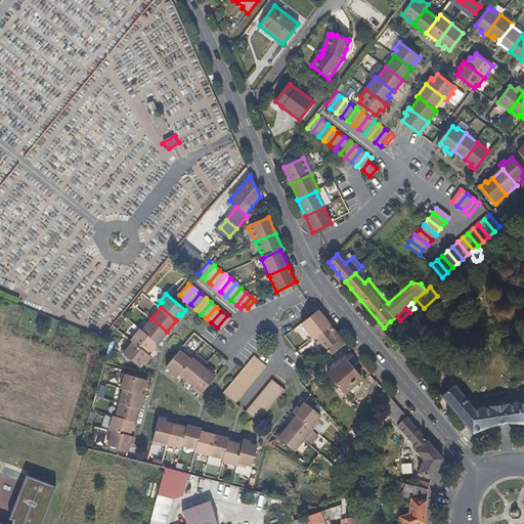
[(311,338),(329,324),(318,311),(301,324),(311,338)]
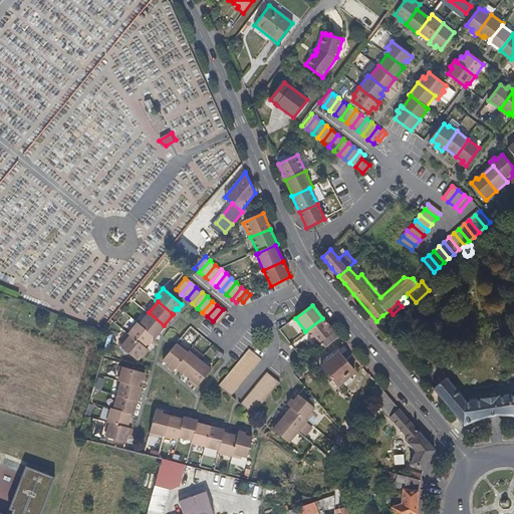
[(217,324),(227,313),(223,309),(213,321),(217,324)]
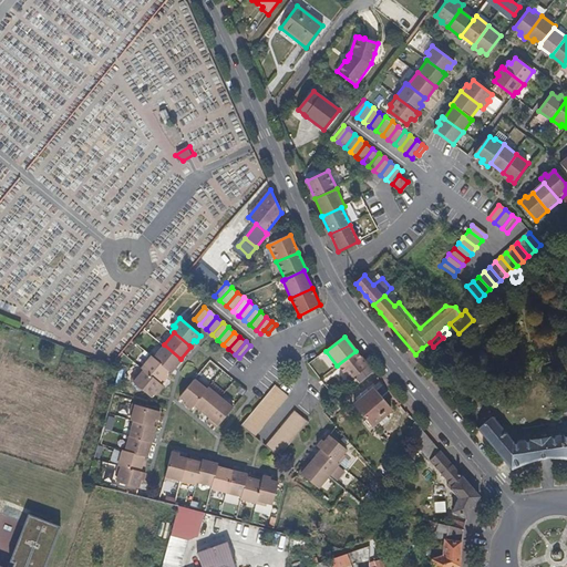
[(426,352),(433,347),(430,342),(422,348),(426,352)]
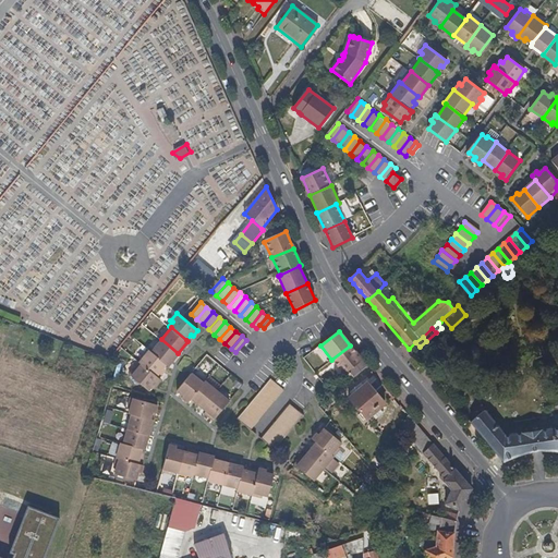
[(178,353),(161,339),(152,350),(166,363),(168,364),(178,353)]
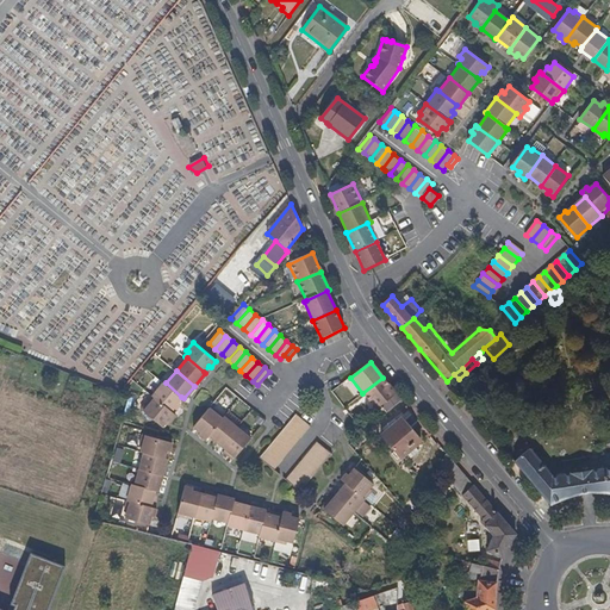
[(452,386),(459,379),(454,374),(447,381),(452,386)]
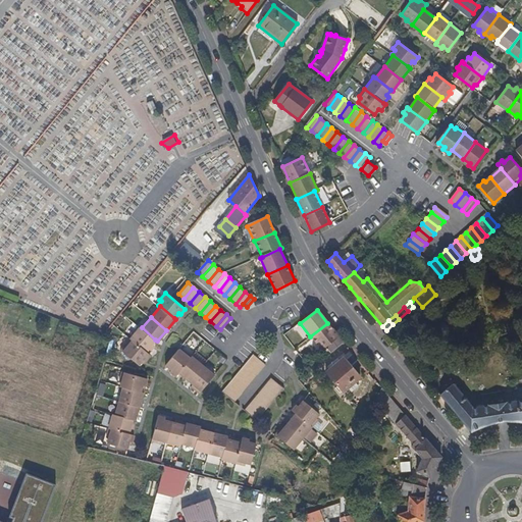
[(337,337),(327,323),(310,336),(321,351),(332,342),(337,337)]
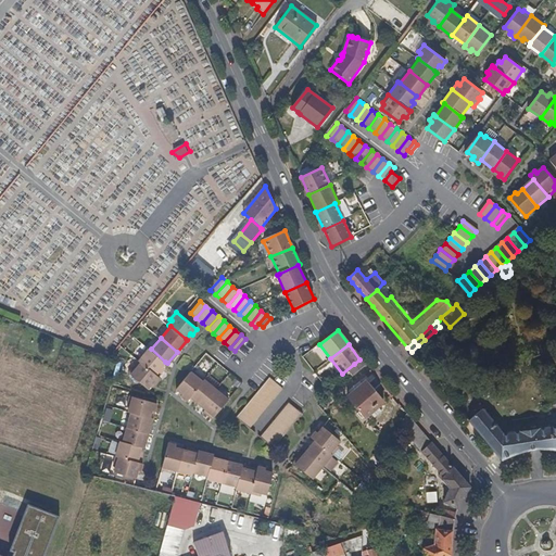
[(165,362),(151,349),(149,348),(139,358),(158,375),(163,368),(161,367),(165,362)]
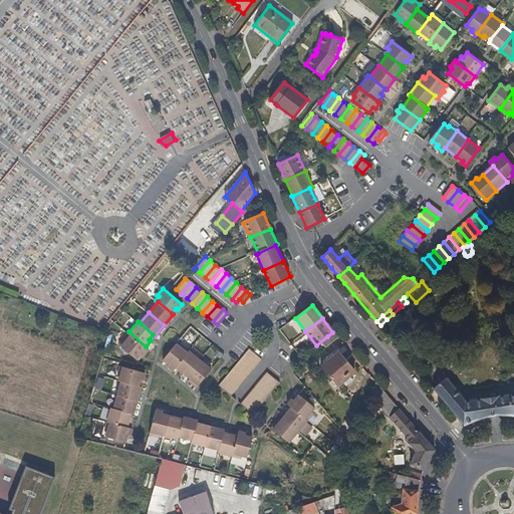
[(148,348),(146,346),(129,331),(122,338),(124,340),(120,345),(136,357),(141,352),(143,354),(148,348)]
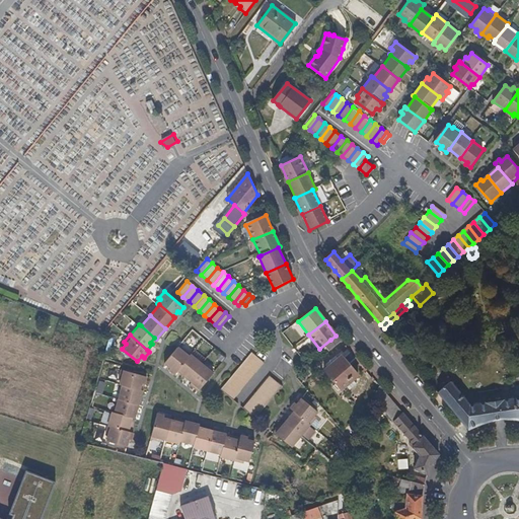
[(340,342),(336,336),(330,340),(336,346),(340,342)]
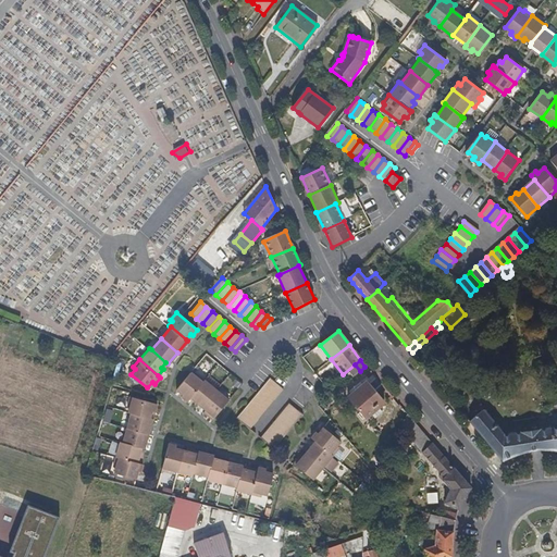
[(192,397),(206,381),(198,374),(196,375),(192,372),(178,390),(184,394),(183,396),(188,401),(192,397)]
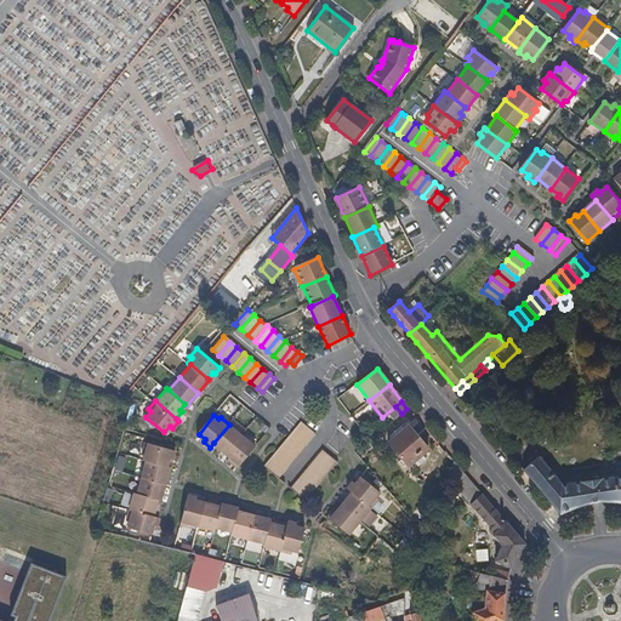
[(317,434),(301,421),(296,427),(313,439),(317,434)]
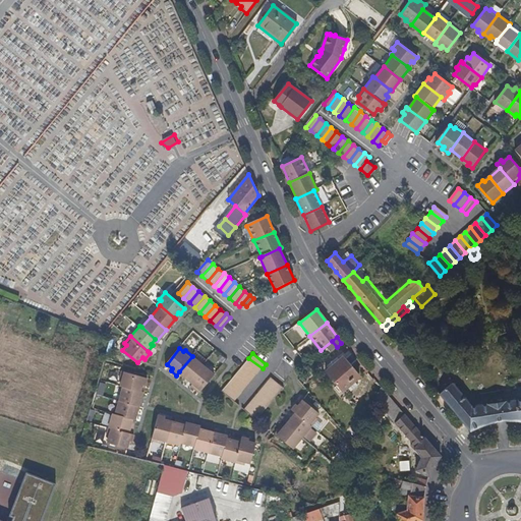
[(190,382),(204,365),(192,356),(179,371),(190,382)]
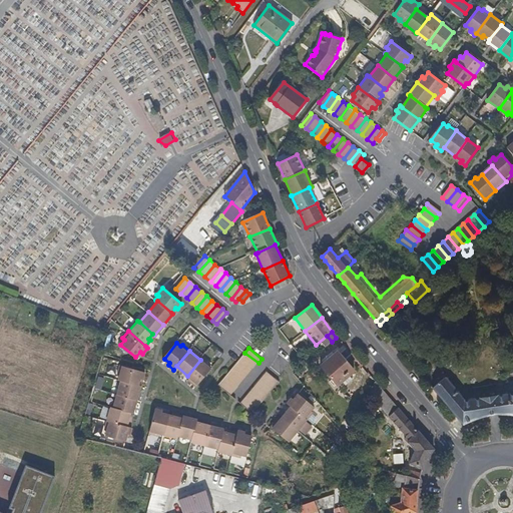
[(353,372),(337,352),(321,366),(337,386),(353,372)]
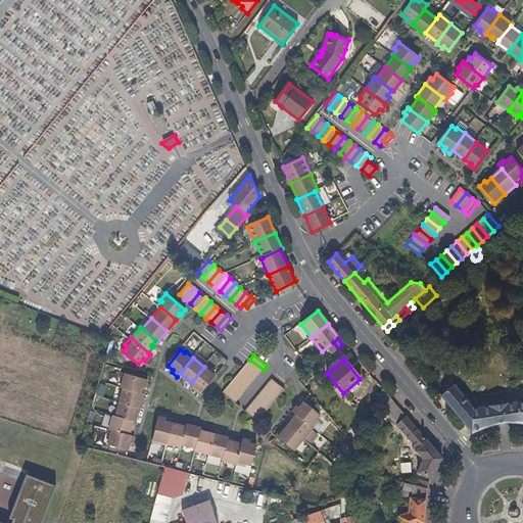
[(258,376),(264,370),(249,360),(245,366),(258,376)]
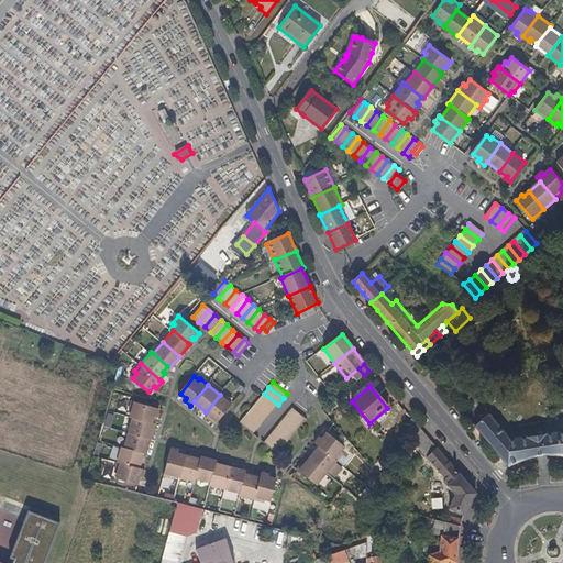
[(273,410),(278,405),(264,394),(260,399),(273,410)]
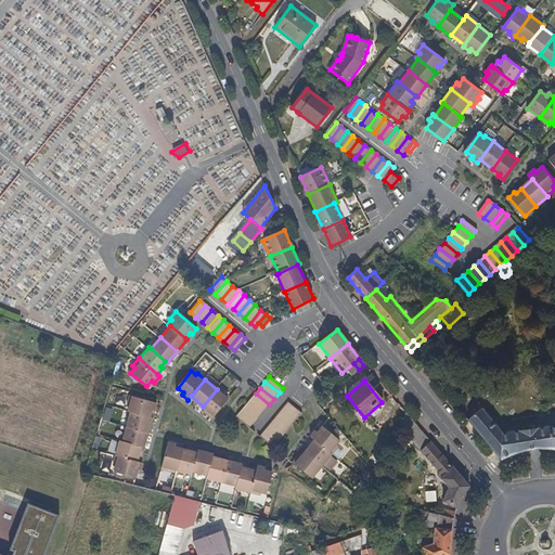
[(213,418),(229,400),(217,389),(203,407),(208,411),(207,413),(213,418)]
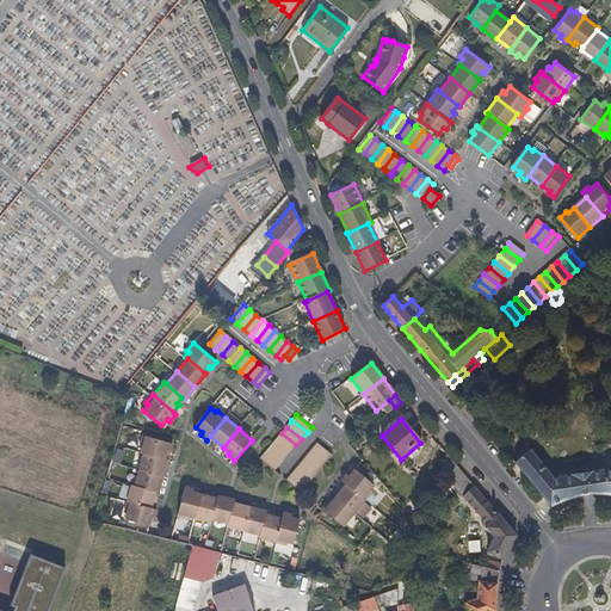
[(296,445),(282,433),(277,439),(291,451),(296,445)]
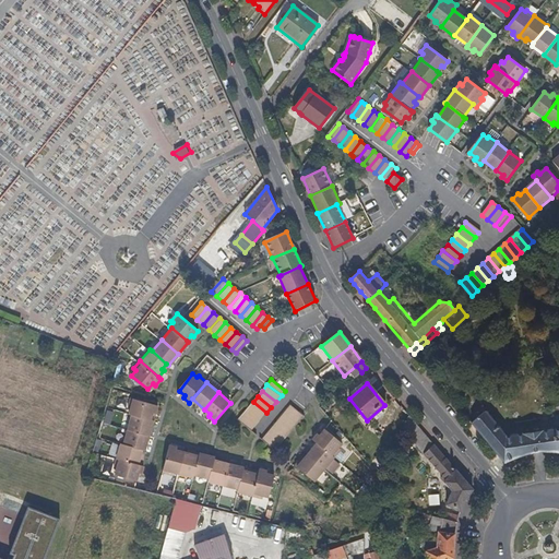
[(154,412),(155,404),(130,397),(128,406),(131,407),(129,413),(132,414),(150,418),(152,412),(154,412)]
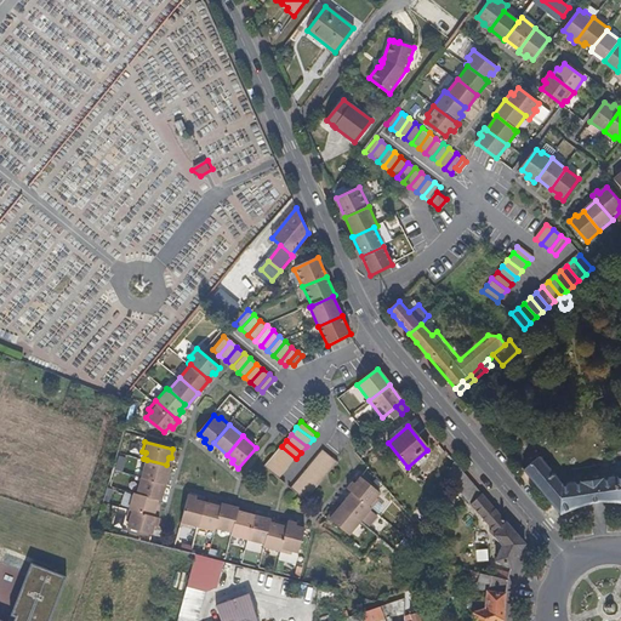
[(296,459),(281,446),(275,451),(291,465),(296,459)]
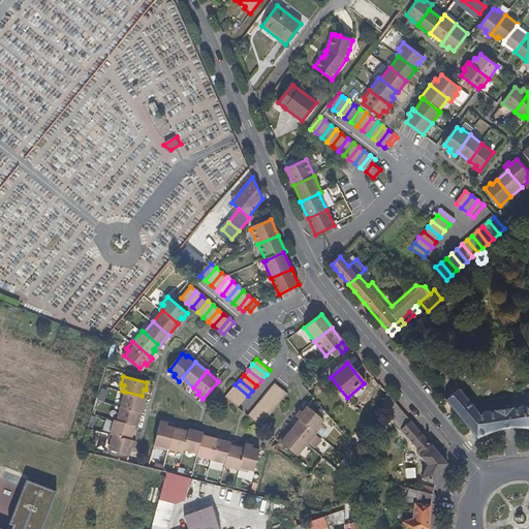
[(288,394),(276,383),(272,390),(283,399),(288,394)]
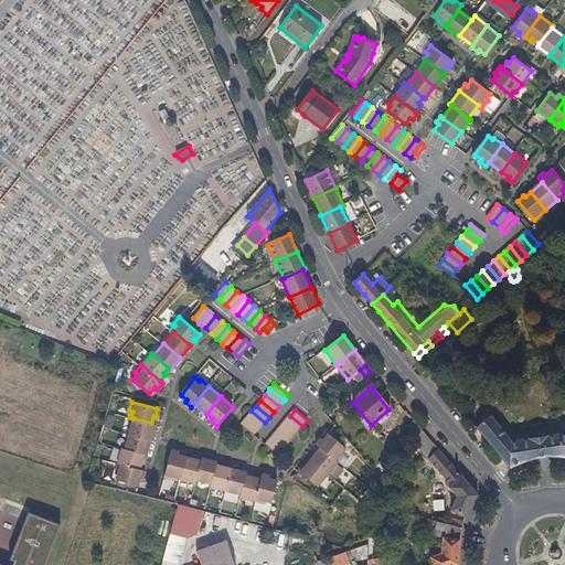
[(265,423),(251,411),(246,417),(259,429),(265,423)]
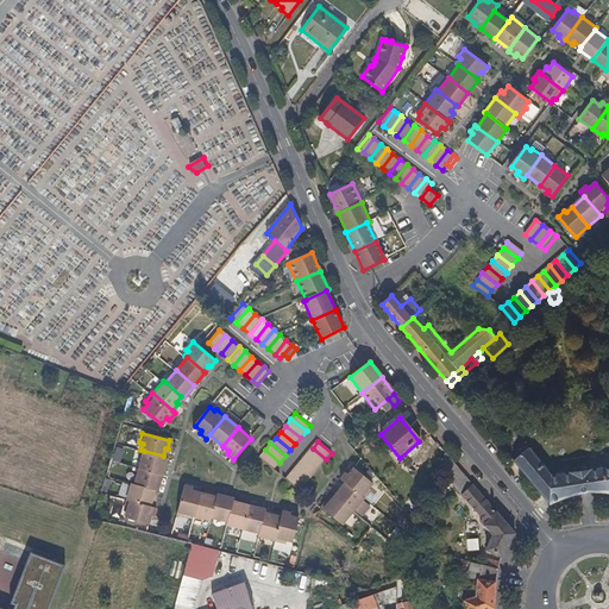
[(608,466),(553,476),(529,447),(514,460),(526,473),(538,489),(545,497),(551,504),(557,502),(564,498),(572,496),(583,494),(590,493),(597,493),(608,493),(608,466)]
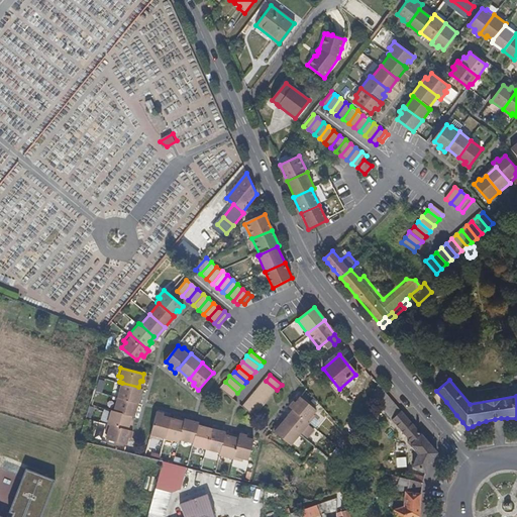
[(277,390),(266,381),(261,386),(273,395),(277,390)]
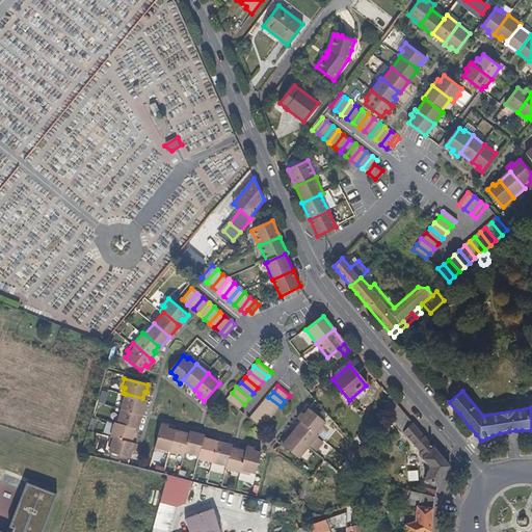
[(244,404),(232,393),(227,399),(240,409),(244,404)]
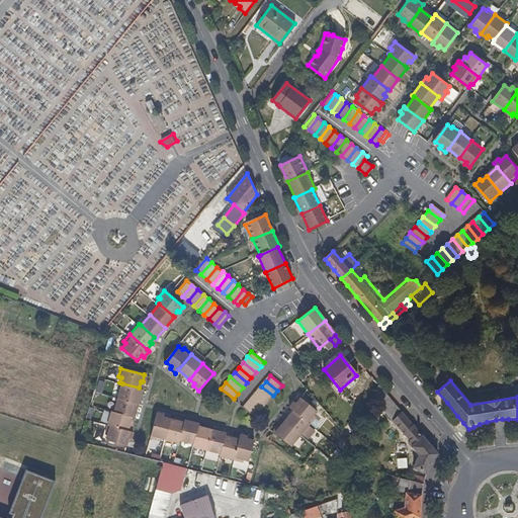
[(138,402),(141,389),(139,387),(122,383),(118,396),(138,402)]
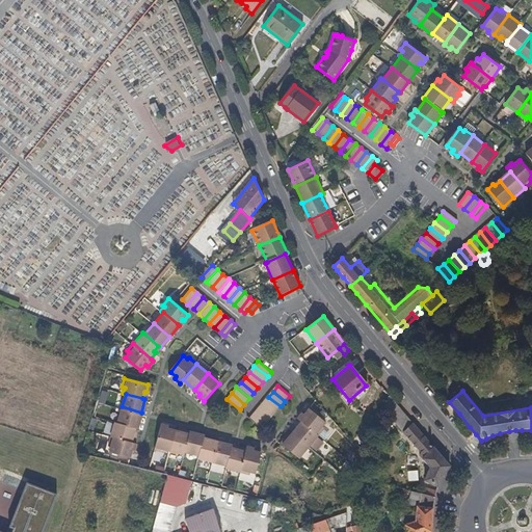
[(409,419),(390,395),(384,403),(400,421),(403,424),(409,419)]
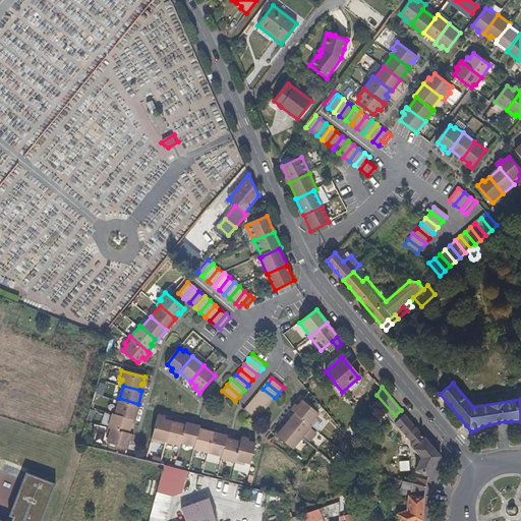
[(275,398),(263,389),(258,393),(271,403),(275,398)]
